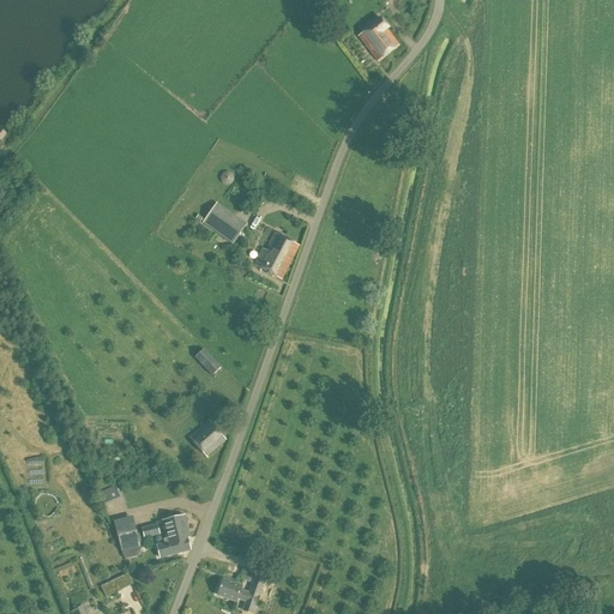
[(378,61),(399,44),(386,29),(389,28),(381,18),(359,36),(378,61)]
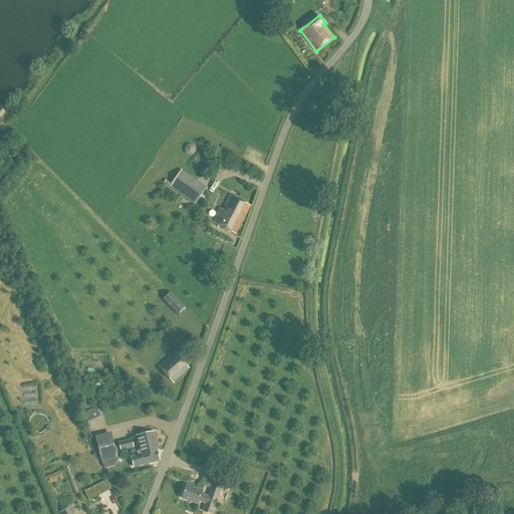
[(343,48),(350,41),(345,37),(339,43),(343,48)]
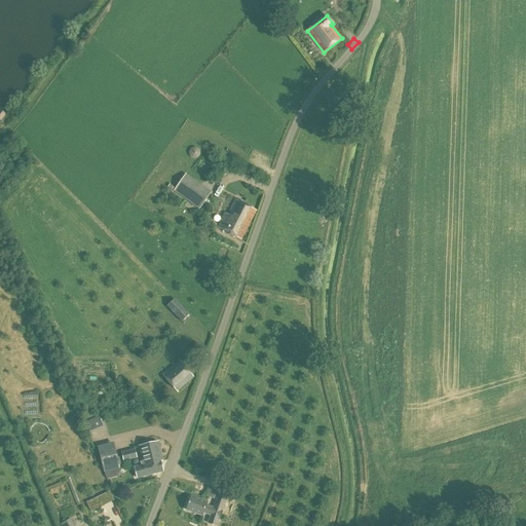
[(268,183),(272,175),(258,168),(255,176),(268,183)]
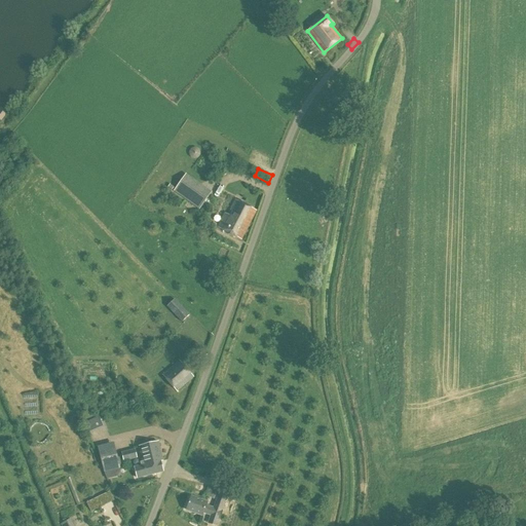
[(199,210),(211,192),(185,175),(174,191),(199,210)]
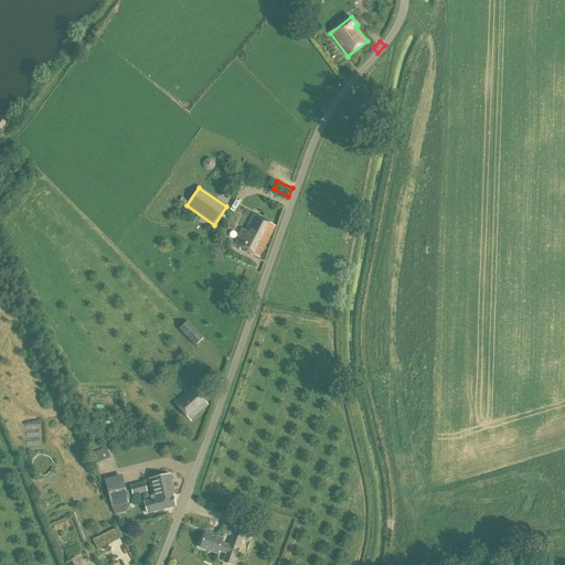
[(259,256),(275,227),(253,215),(244,231),(242,230),(234,244),(259,256)]
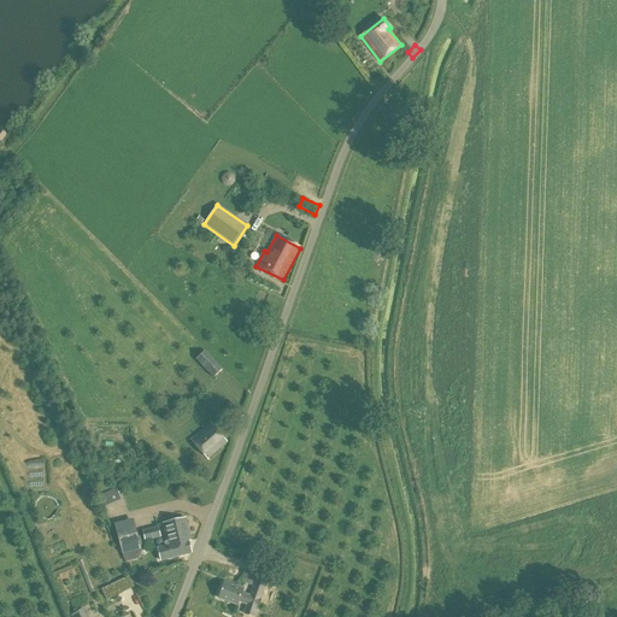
[(212,358),(203,366),(213,378),(223,369),(212,358)]
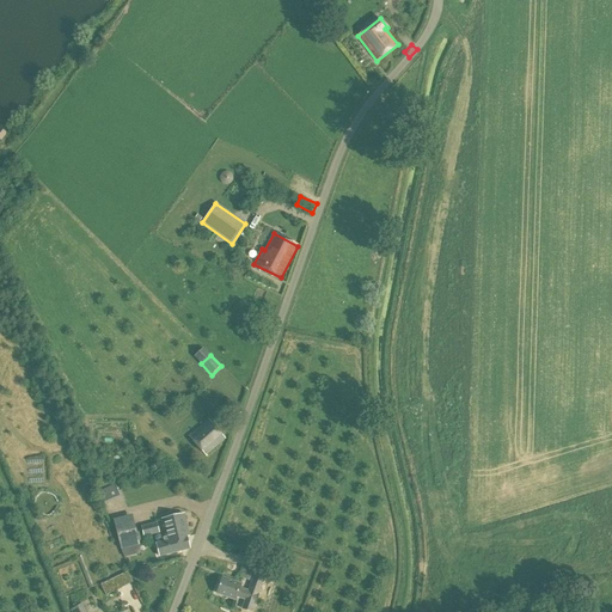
[(206,456),(225,439),(208,420),(189,436),(206,456)]
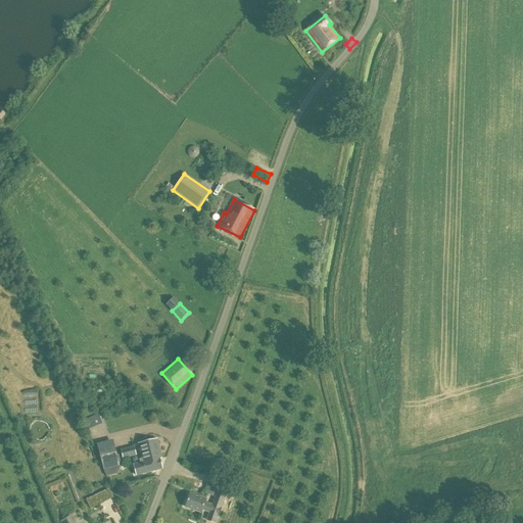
[(88,430),(102,424),(98,414),(84,421),(88,430)]
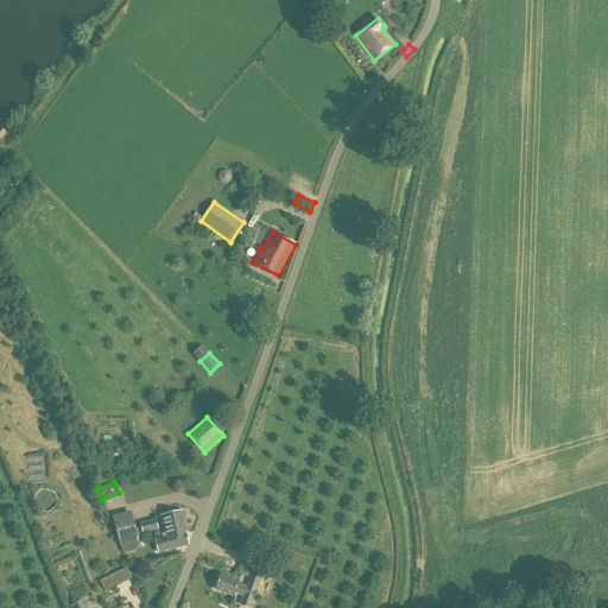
[(158,552),(189,545),(185,533),(188,533),(183,511),(160,515),(165,533),(163,534),(163,538),(156,539),(158,552)]
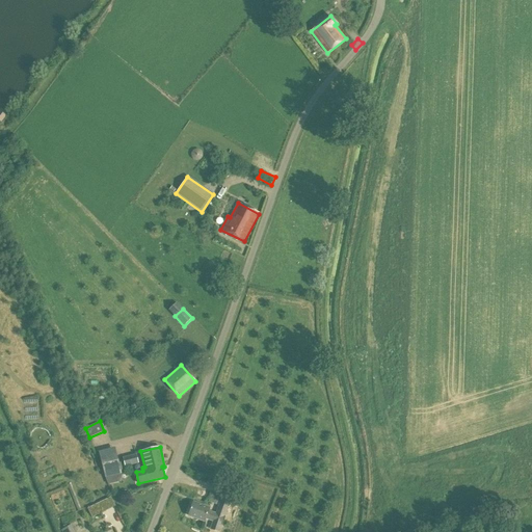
[(125,467),(138,463),(136,454),(123,457),(125,467)]
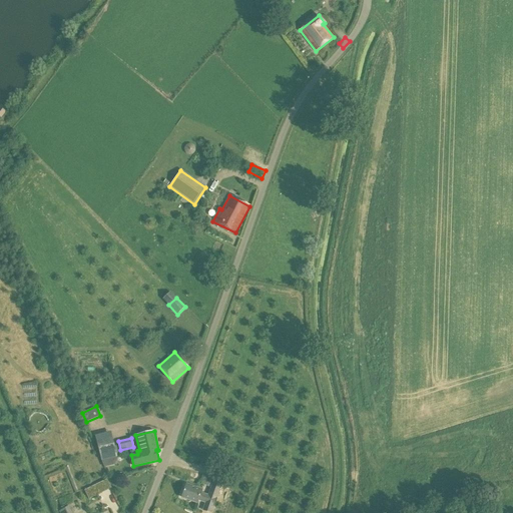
[(101,461),(117,457),(112,439),(96,442),(101,461)]
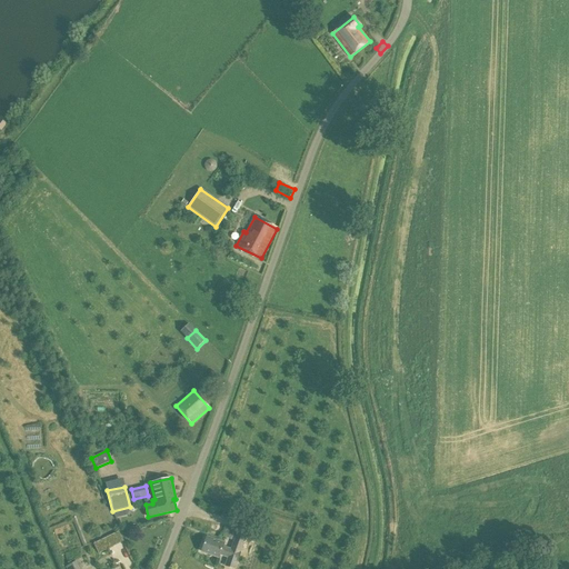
[(246,539),(255,542),(260,528),(250,525),(246,539)]
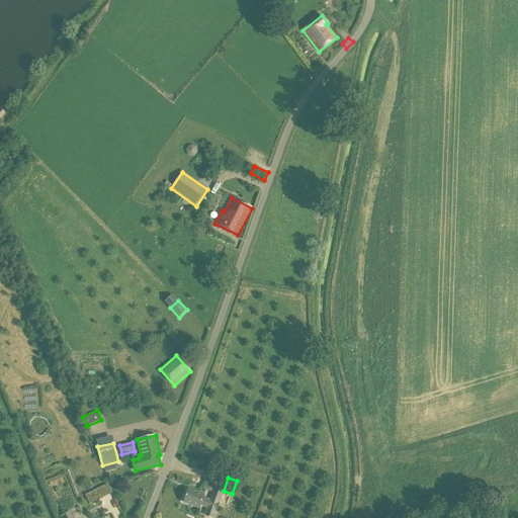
[(218,507),(224,491),(214,488),(210,500),(203,498),(204,495),(188,489),(183,502),(199,508),(200,505),(208,508),(209,504),(218,507)]
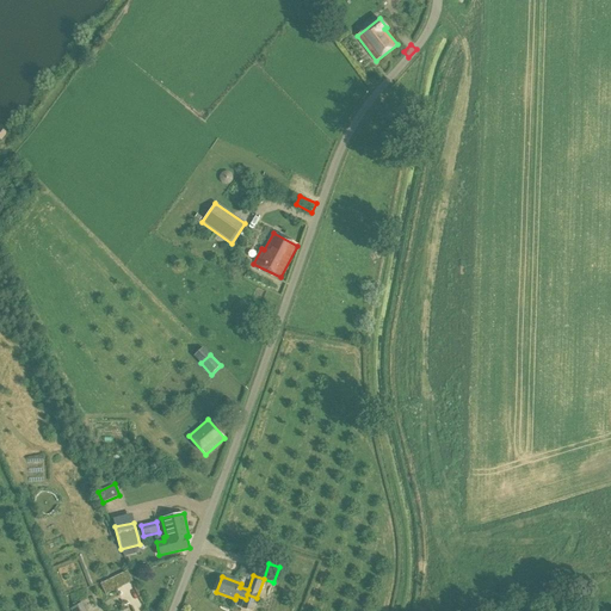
[(121,587),(116,578),(102,585),(105,594),(117,588),(121,587)]
